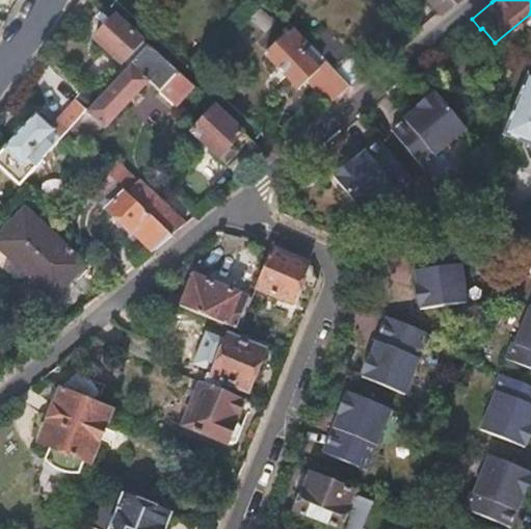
[(266,25),(274,14),(260,2),(251,14),(266,25)]
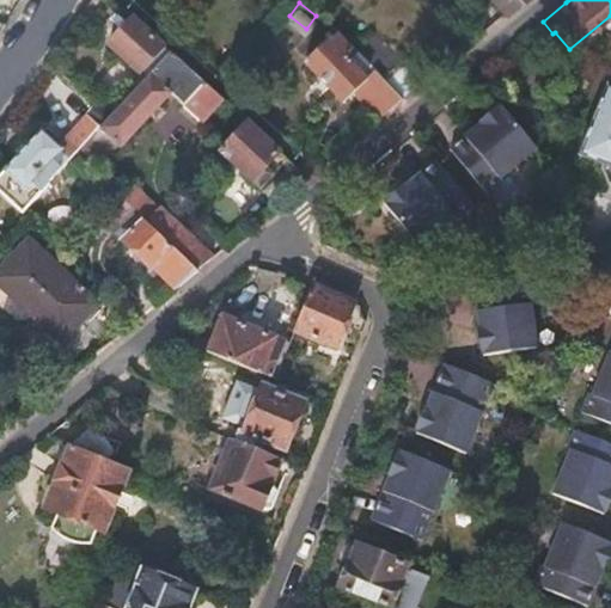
[(170,51),(130,16),(108,43),(139,71),(144,67),(151,73),(170,51)]
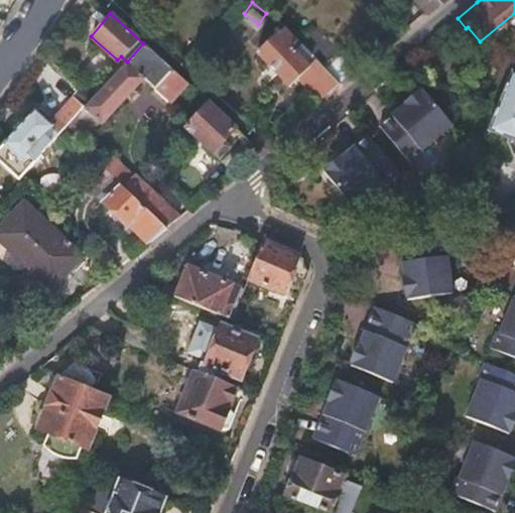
[(296,76),(318,98),(342,79),(329,66),(316,54),(309,62),(295,48),(301,41),(299,39),(283,24),(255,52),(286,85),(296,76)]
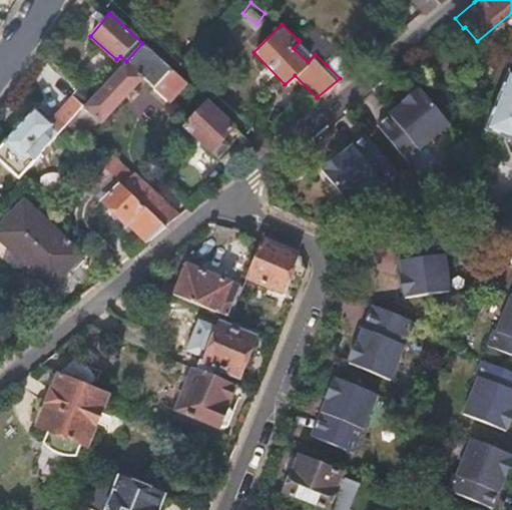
[(315,54),(327,65),(341,51),(312,24),(298,39),(300,41),(315,54)]
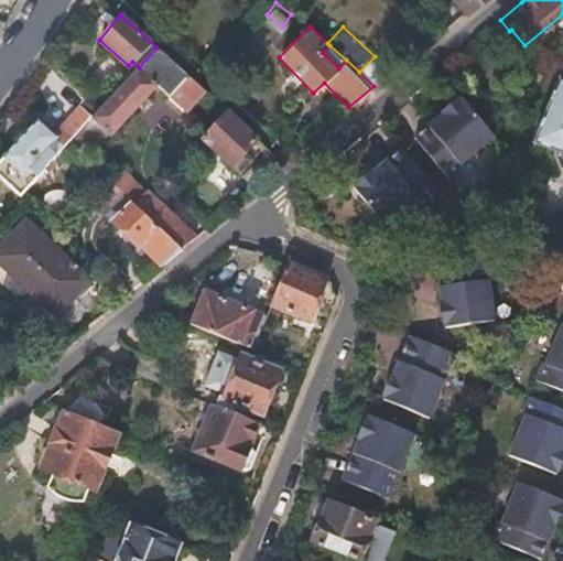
[(67,140),(86,155),(107,133),(110,133),(158,85),(186,110),(205,92),(157,47),(139,67),(103,104),(91,116),(67,140)]
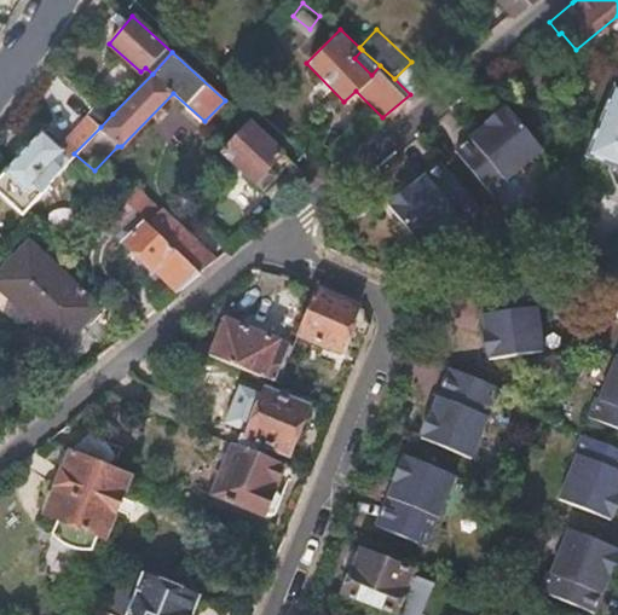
[(617,85),(614,83),(585,155),(608,164),(606,168),(614,184),(617,185),(617,85)]
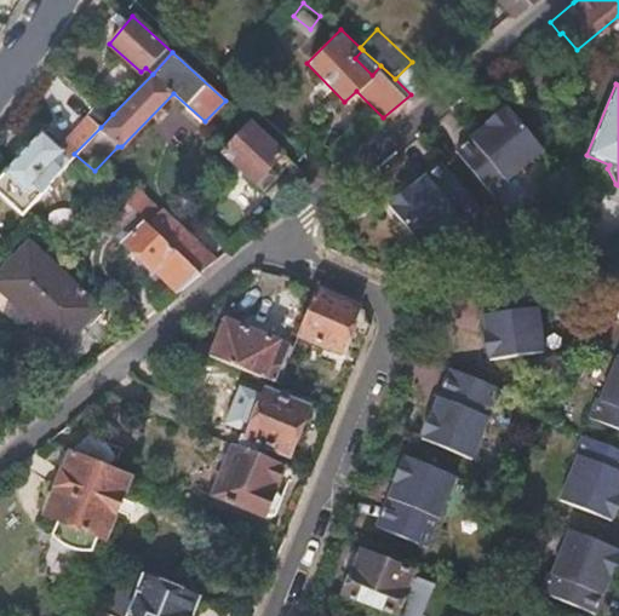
[(544,148),(533,134),(508,102),(483,121),(486,127),(474,137),(470,136),(456,147),(493,191),(508,180),(506,176),(544,148)]
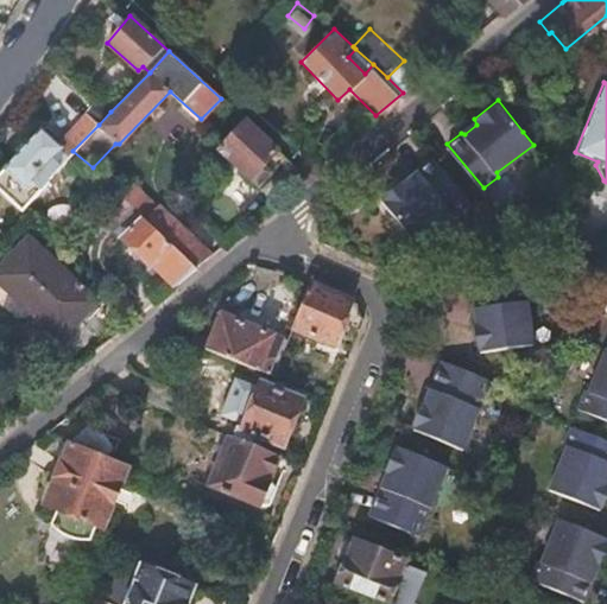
[(111,112),(100,102),(87,114),(99,125),(111,112)]
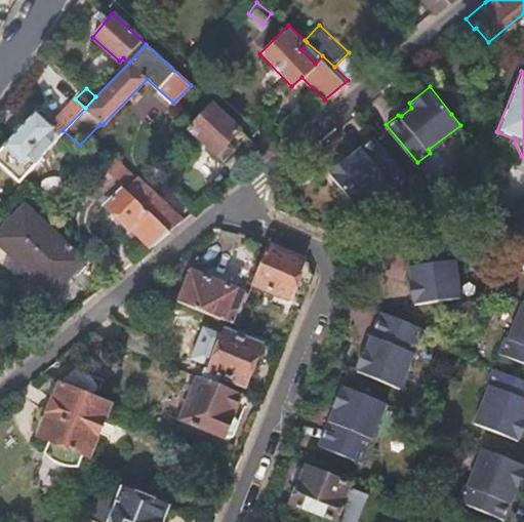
[(21,175),(63,130),(85,108),(75,98),(49,124),(35,112),(0,148),(0,163),(8,172),(13,168),(21,175)]
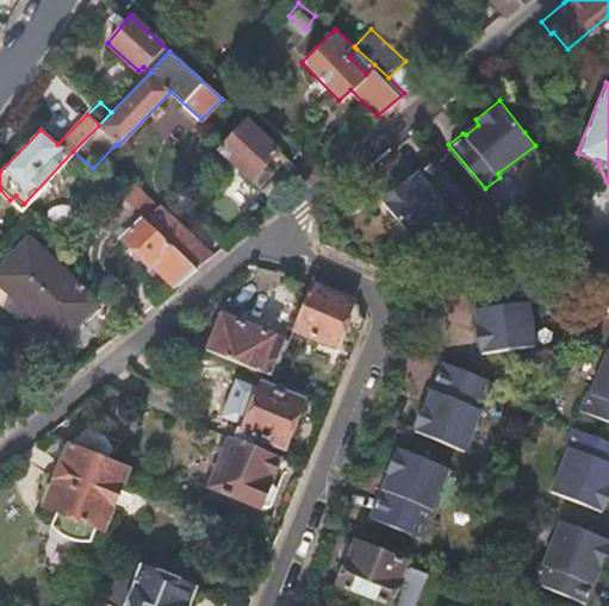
[(253,179),(277,150),(244,120),(219,149),(253,179)]
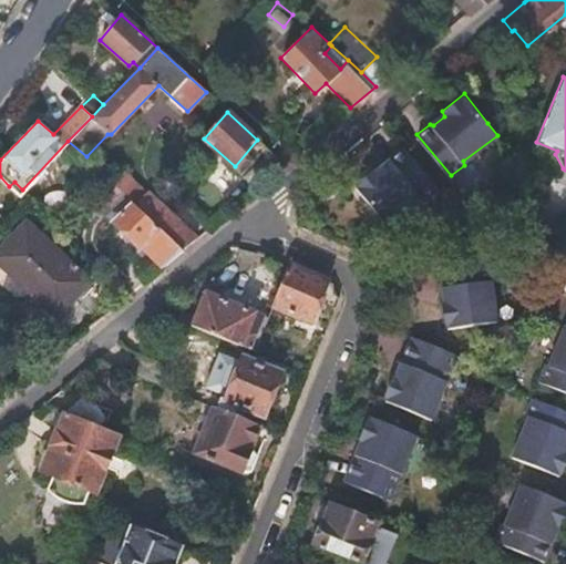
[(438,186),(403,145),(389,157),(391,161),(379,170),(376,167),(354,184),(388,224),(420,196),(423,198),(438,186)]
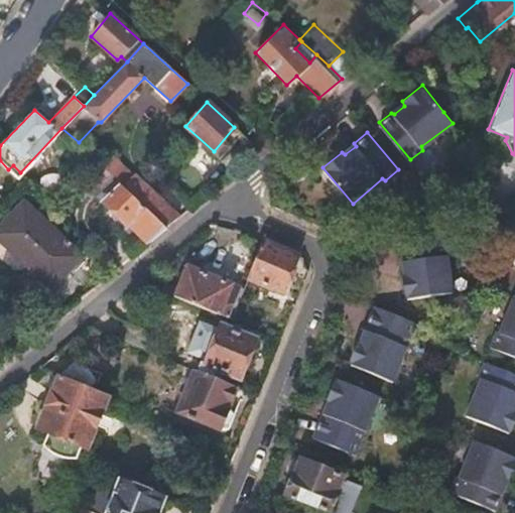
[(84,180),(106,202),(122,184),(100,163),(84,180)]
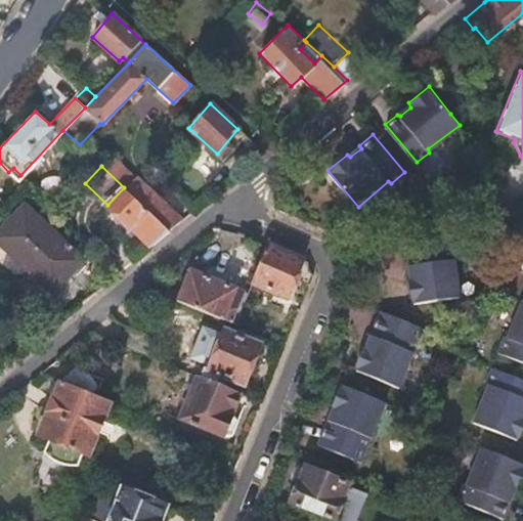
[(124,187),(169,229),(181,219),(135,176),(124,187)]
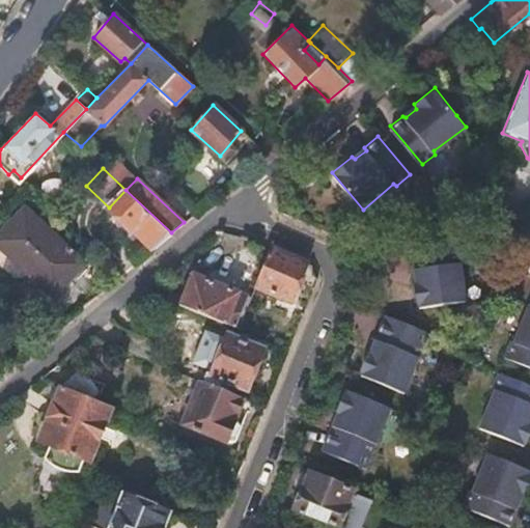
[(109,207),(152,249),(171,232),(126,190),(109,207)]
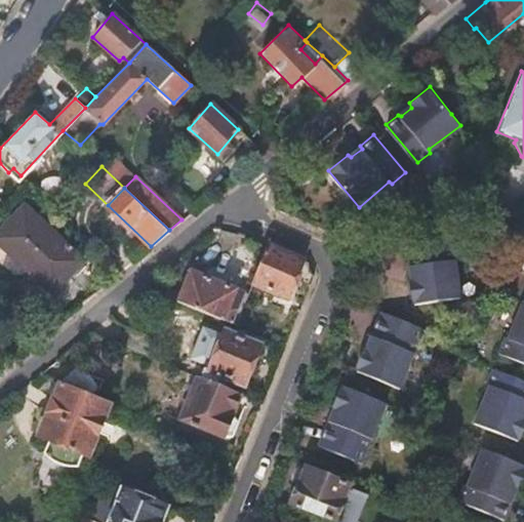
[(81,259),(24,205),(0,230),(0,243),(52,290),(81,259)]
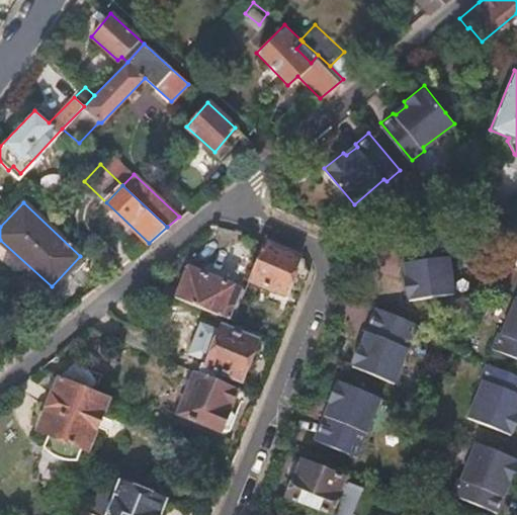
[(453,291),(444,229),(421,233),(399,236),(402,261),(406,261),(408,276),(403,276),(406,291),(409,298),(453,291)]
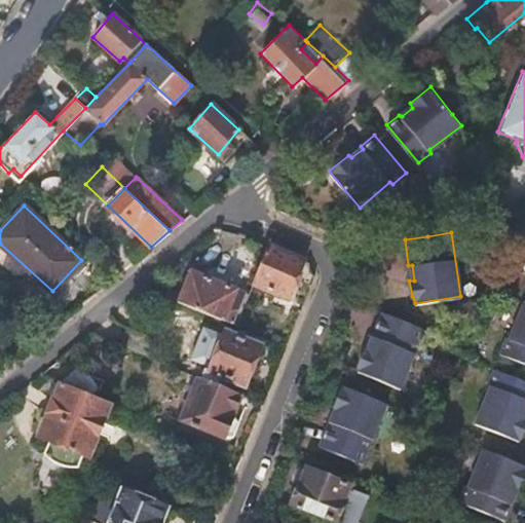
[(306,261),(267,244),(251,285),(286,299),(295,282),(308,287),(312,276),(306,261)]
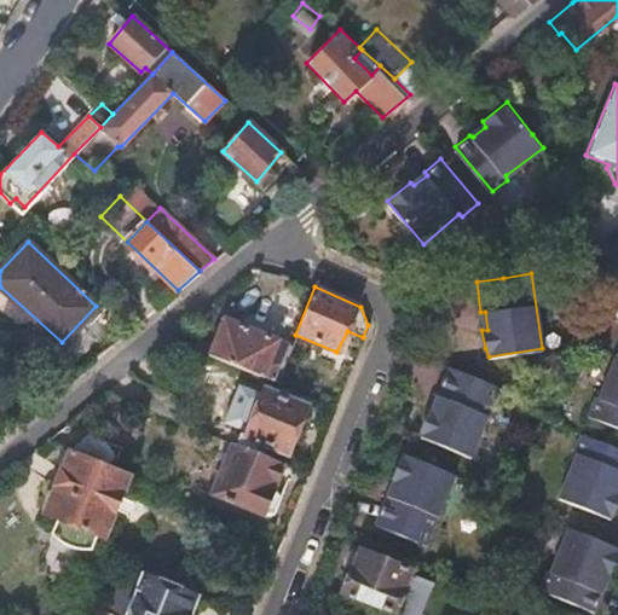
[(197,338),(192,347),(261,377),(276,338),(224,317),(213,344),(197,338)]
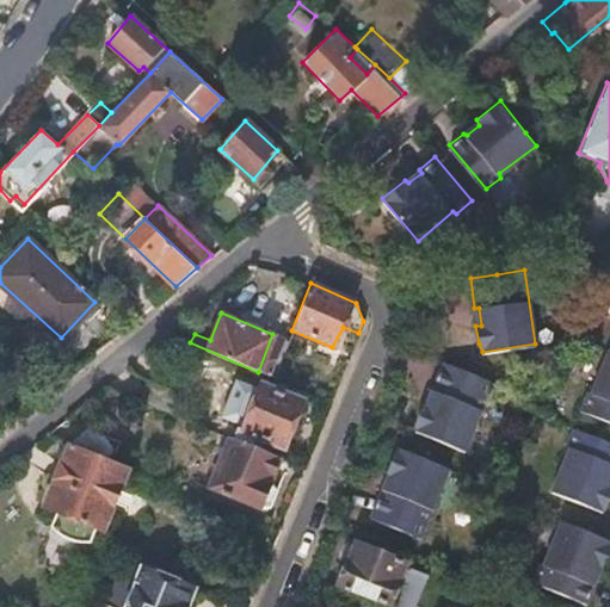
[(272,334),(258,372),(266,376),(282,339),(272,334)]
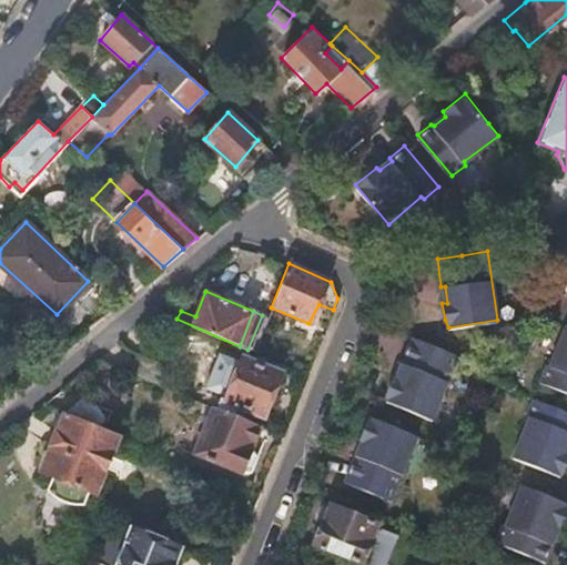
[(262,315),(247,350),(253,352),(266,318),(262,315)]
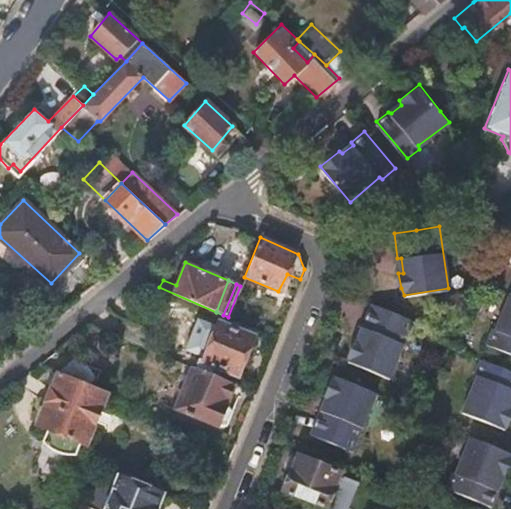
[(510,291),(509,291),(495,326),(492,326),(485,342),(510,352),(510,291)]
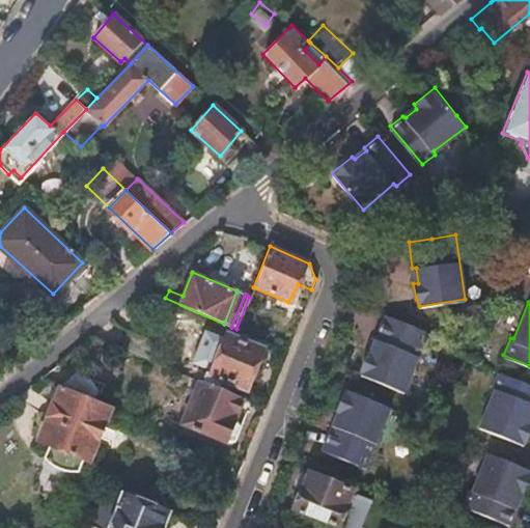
[(402,390),(426,330),(384,312),(373,336),(377,338),(370,352),(367,351),(360,368),(360,372),(402,390)]
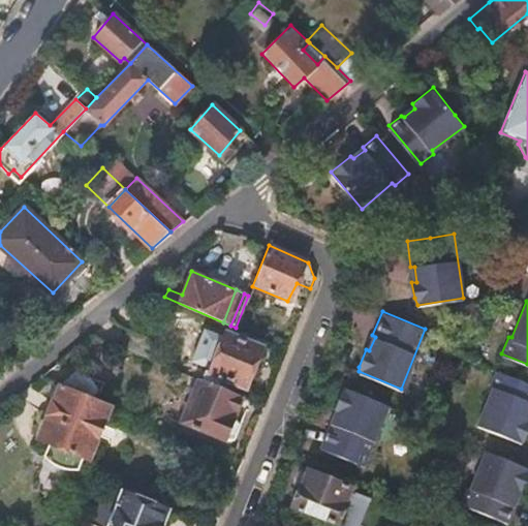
[(205,370),(202,378),(224,389),(227,379),(245,387),(261,348),(226,334),(211,372),(205,370)]
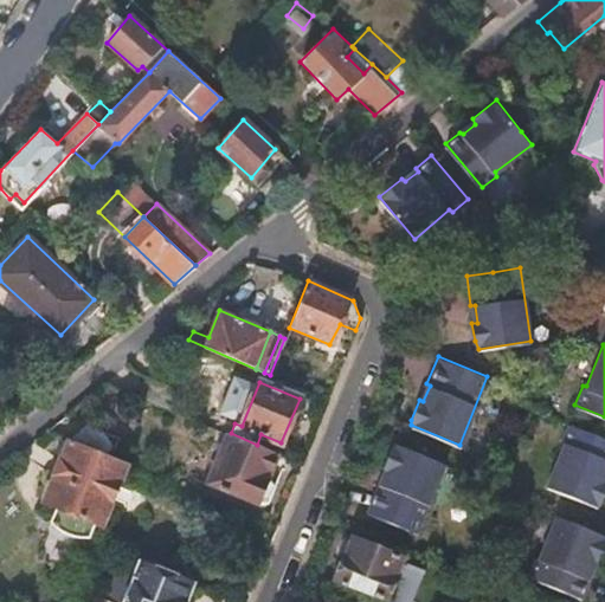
[(85,421),(66,437),(69,437),(111,455),(120,435),(85,421)]
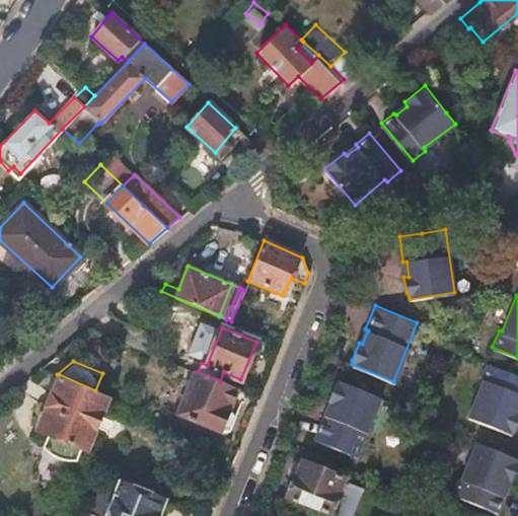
[(517,374),(486,361),(479,377),(482,378),(467,416),(510,433),(513,429),(517,416),(517,411),(516,411),(517,404),(517,374)]
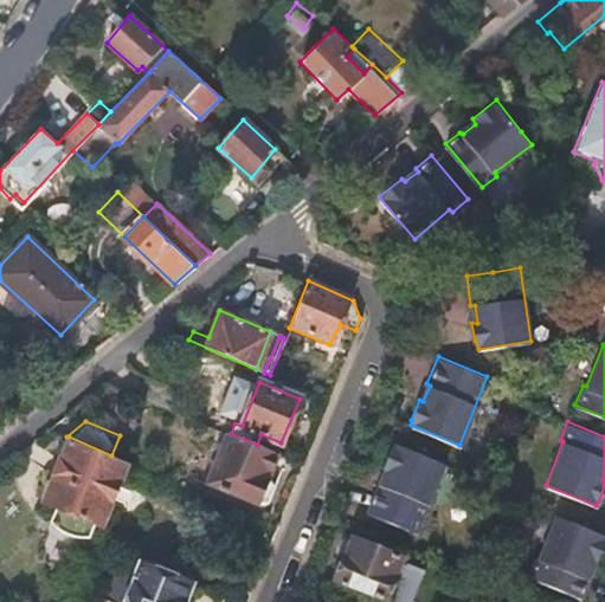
[(231,433),(226,432),(206,481),(253,502),(268,503),(274,489),(272,483),(266,480),(277,453),(257,445),(231,433)]
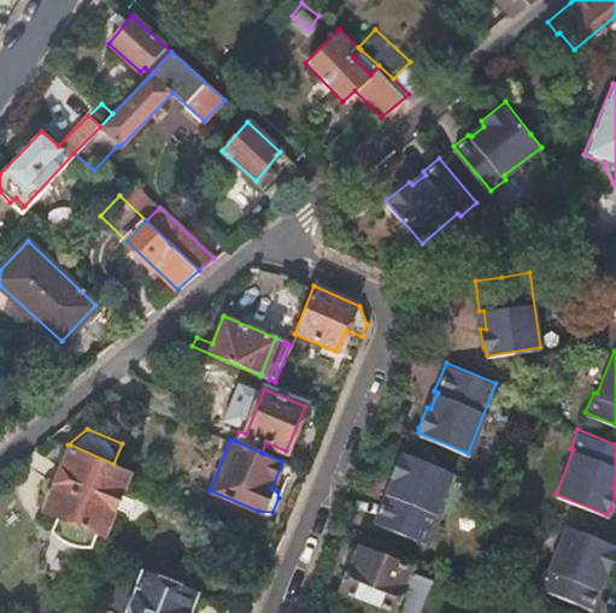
[(113,464),(70,444),(44,510),(57,514),(50,530),(52,532),(56,535),(60,537),(66,541),(71,542),(77,543),(83,544),(91,544),(97,530),(104,532),(130,470),(113,464)]
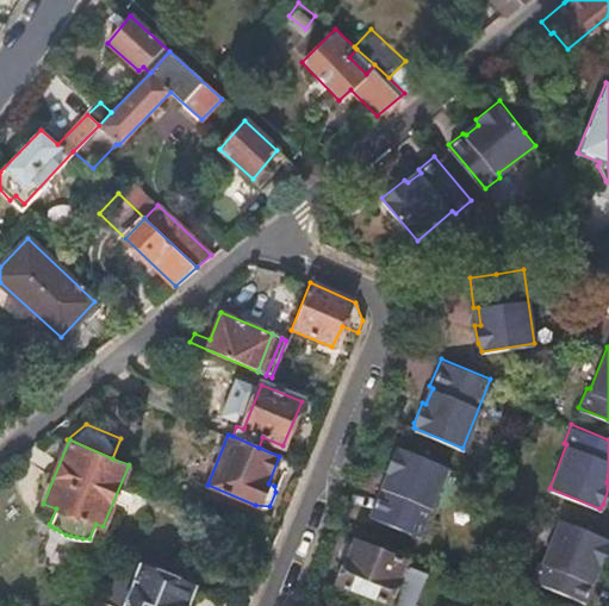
[(417,535),(445,468),(393,447),(384,469),(387,470),(383,486),(379,485),(367,514),(417,535)]
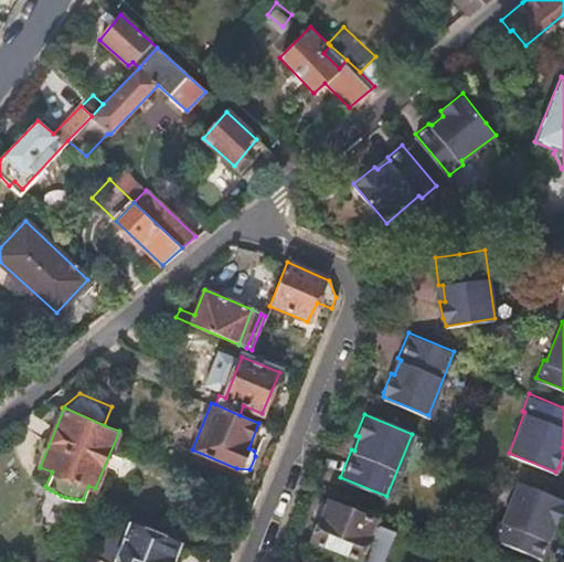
[(563,506),(562,499),(517,481),(501,521),(497,521),(491,537),(540,558),(545,541),(544,540),(549,525),(554,525),(563,506)]
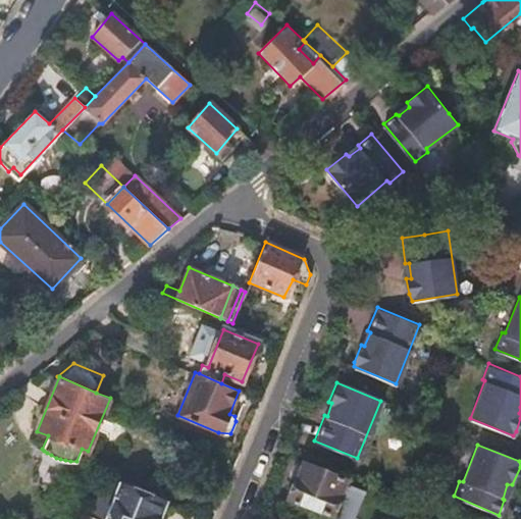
[(303,465),(290,501),(330,516),(344,481),(303,465)]
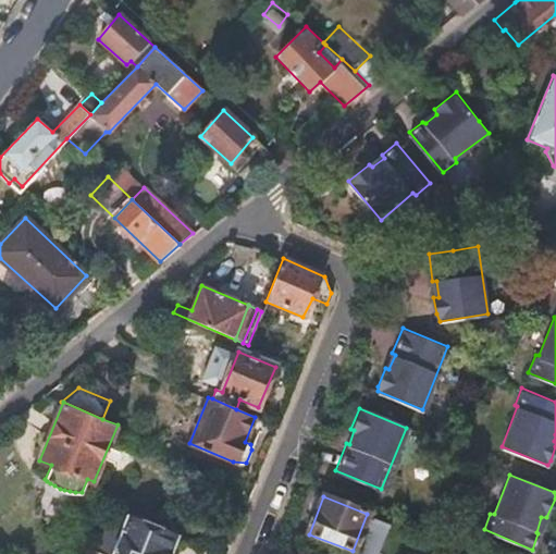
[(101,522),(90,548),(106,553),(168,553),(174,539),(162,532),(162,530),(145,524),(144,526),(130,520),(125,531),(101,522)]
